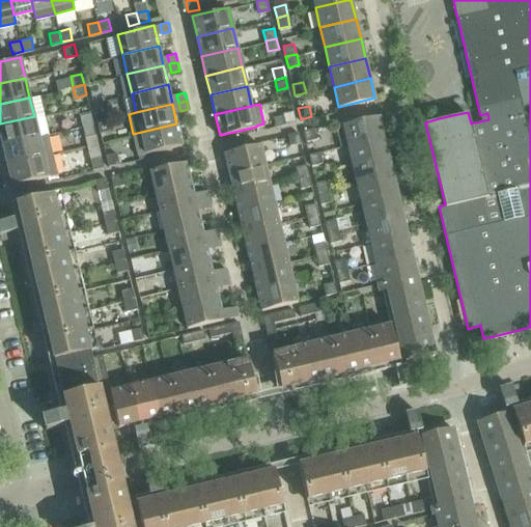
[(292,109),(282,112),(285,122),(296,120),(292,109)]
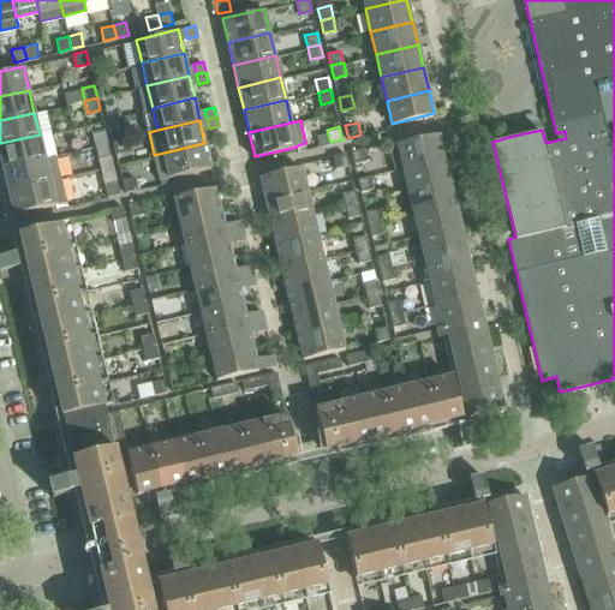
[(105,130),(91,132),(95,145),(107,142),(105,130)]
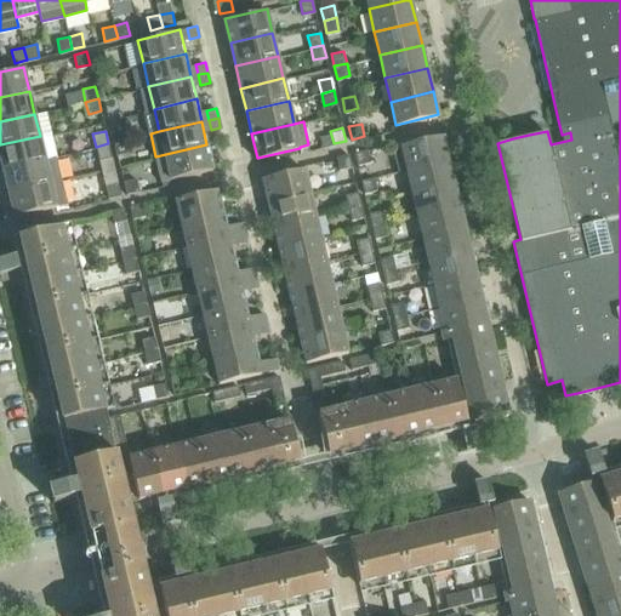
[(446,337),(456,378),(318,411),(328,454),(460,422),(465,441),(456,443),(459,450),(466,449),(480,445),(473,418),(508,410),(488,324),(443,135),(400,144),(445,330),(442,330),(443,335),(443,337),(446,337)]
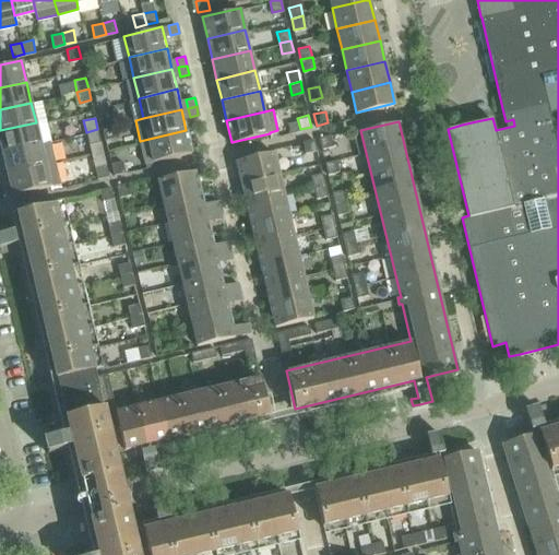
[(36,122),(0,130),(0,140),(3,152),(40,143),(36,122)]
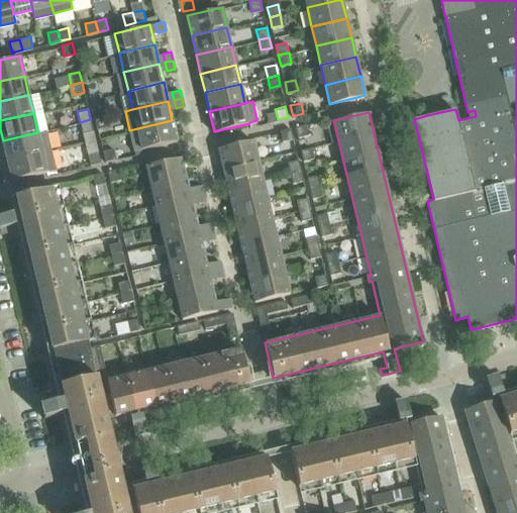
[(90,119),(80,122),(82,132),(93,130),(90,119)]
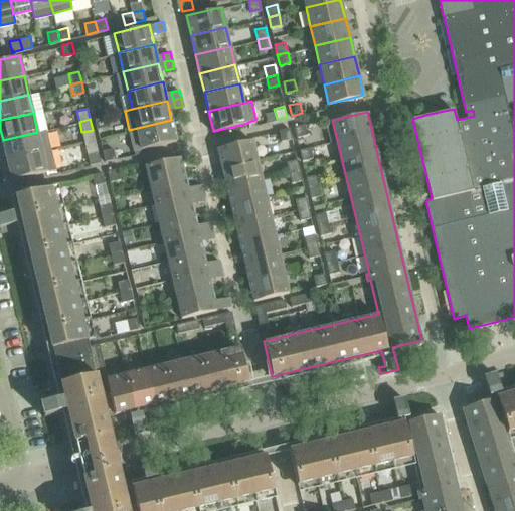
[(171,120),(129,130),(134,150),(176,140),(171,120)]
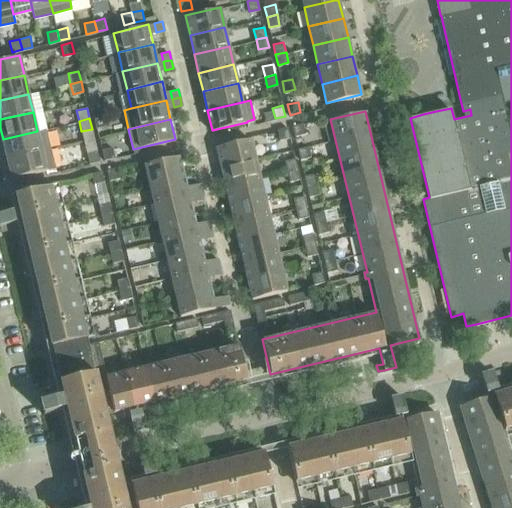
[(303,122),(292,125),(295,135),(305,133),(303,122)]
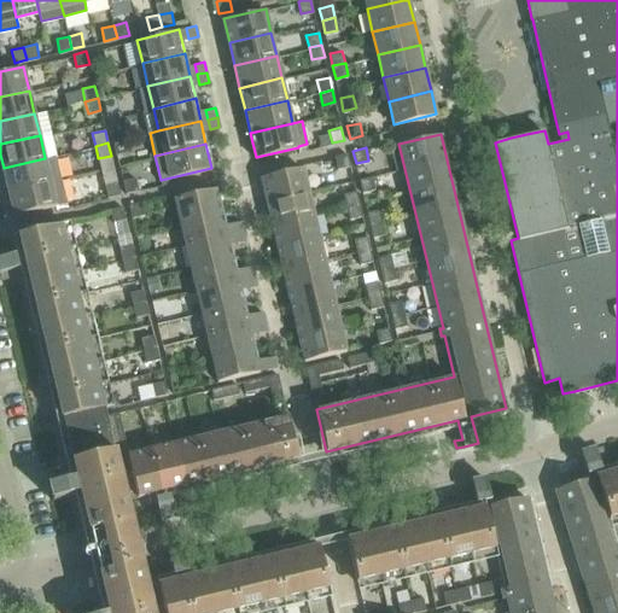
[(347,152),(334,155),(337,168),(350,164),(347,152)]
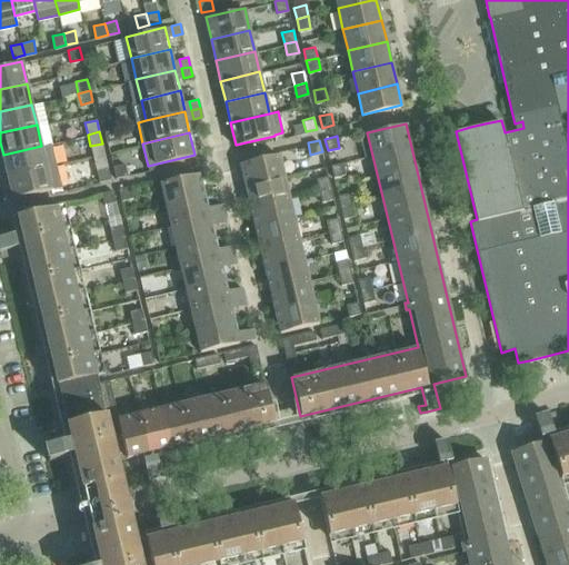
[(41,146),(3,155),(8,176),(57,164),(51,144),(41,146)]
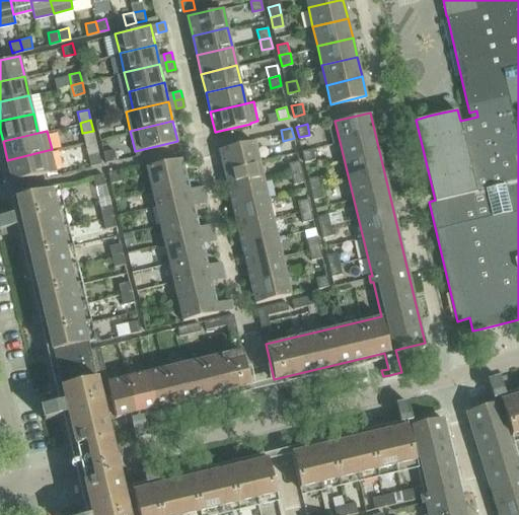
[(219,148),(224,167),(258,159),(254,140),(219,148)]
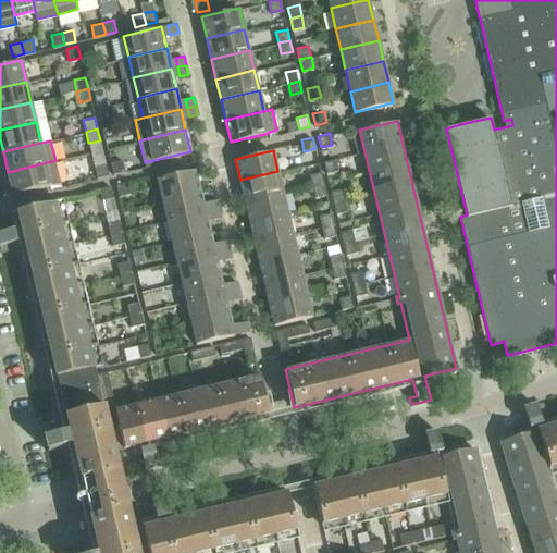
[(335,158),(324,161),(326,172),(338,170),(335,158)]
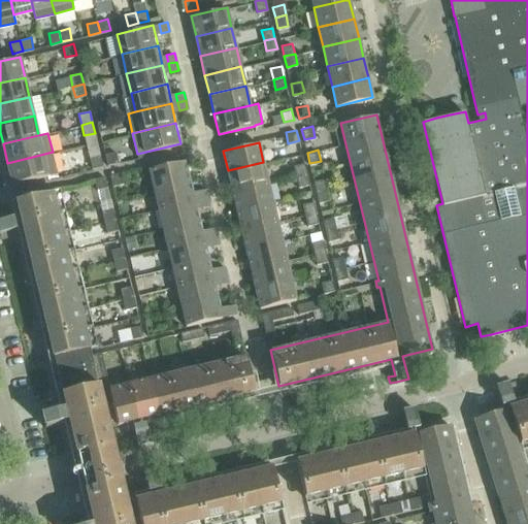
[(116,151),(105,153),(107,164),(119,161),(116,151)]
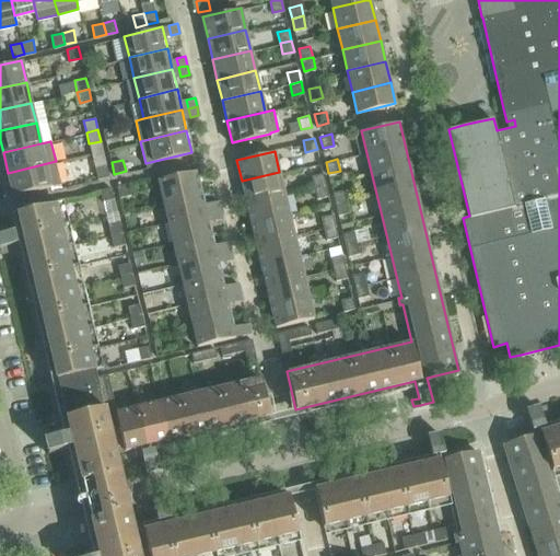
[(56,161),(8,173),(13,195),(60,183),(56,161)]
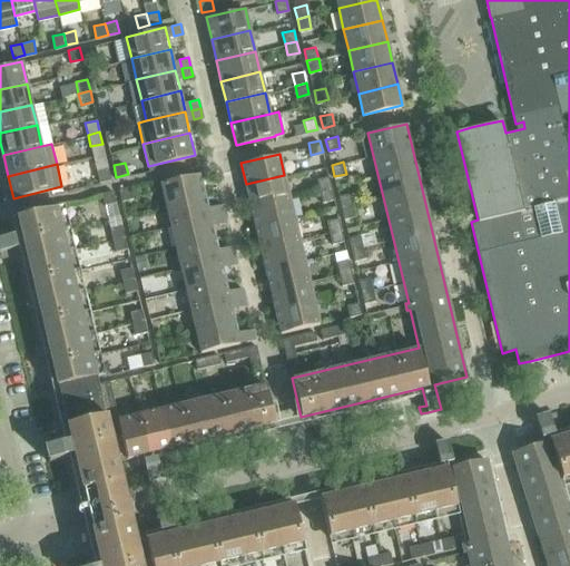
[(108,167),(96,169),(99,182),(110,178),(108,167)]
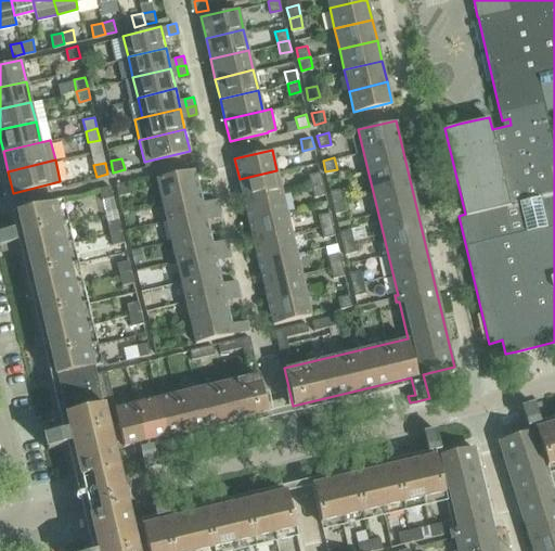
[(194,169),(156,177),(162,199),(199,189),(194,169)]
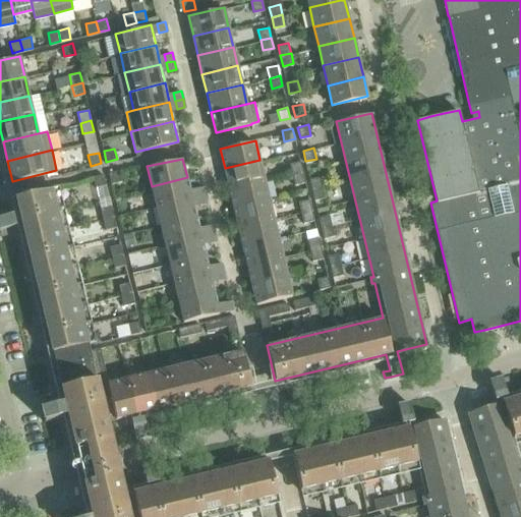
[(259,160),(225,168),(229,187),(265,179),(259,160)]
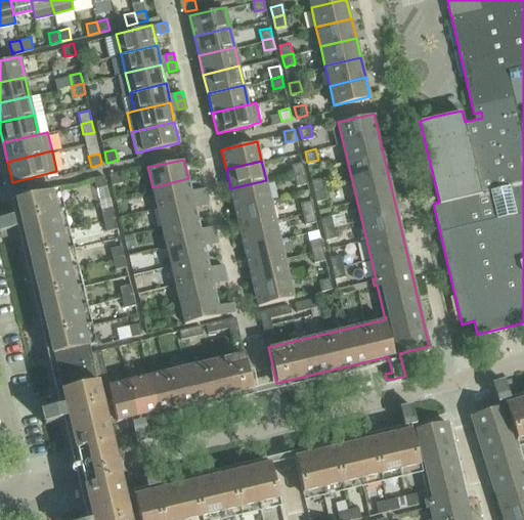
[(302,161),(291,164),(294,174),(304,172),(302,161)]
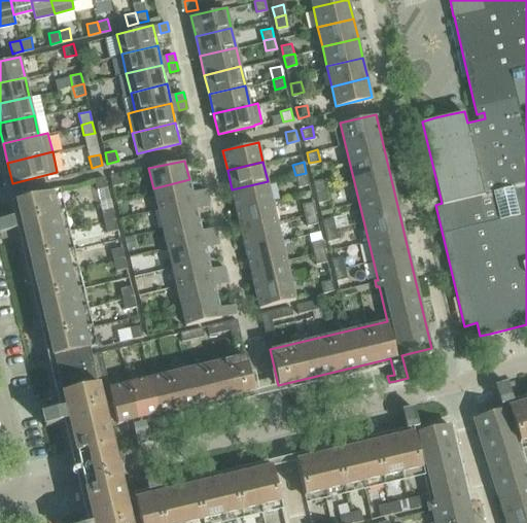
[(120,171),(110,174),(112,184),(124,182),(120,171)]
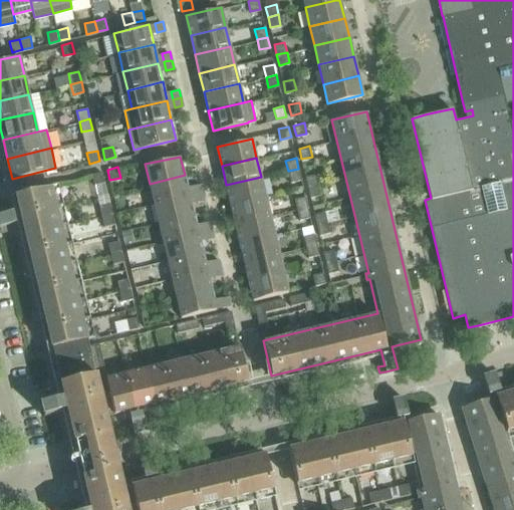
[(298,169),(288,171),(290,181),(301,179),(298,169)]
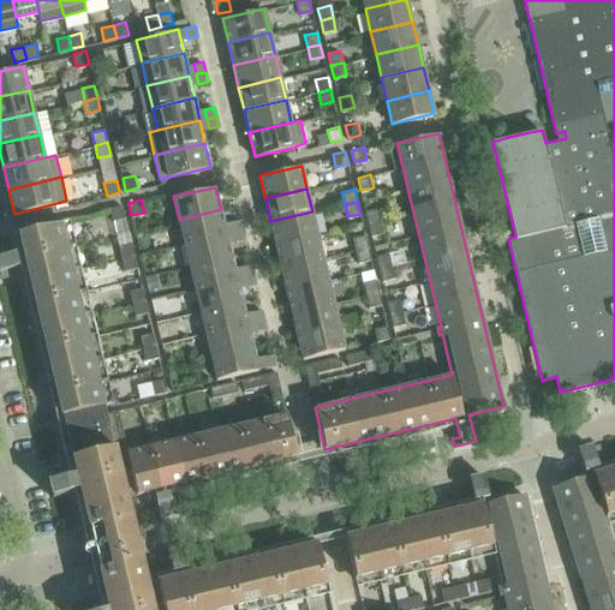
[(123,204),(109,208),(113,220),(125,216),(123,204)]
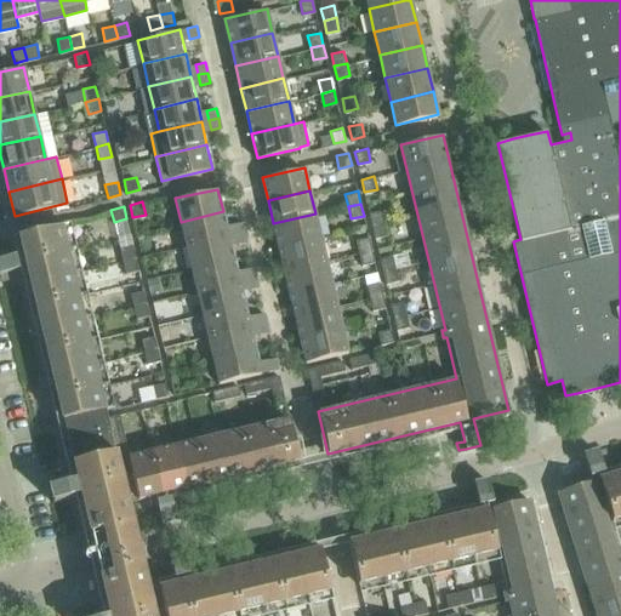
[(369,212),(372,224),(385,222),(382,209),(369,212)]
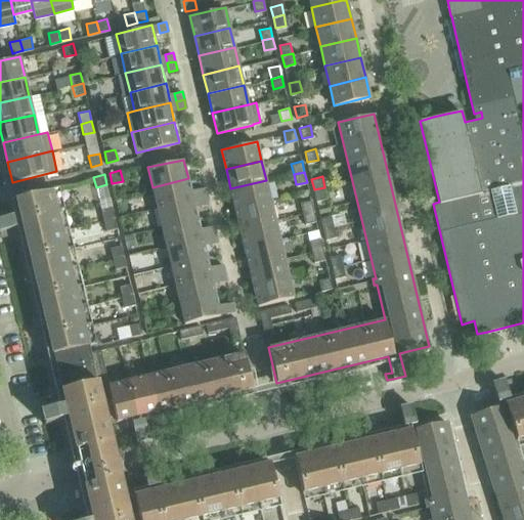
[(153,187),(157,207),(192,198),(188,178),(153,187)]
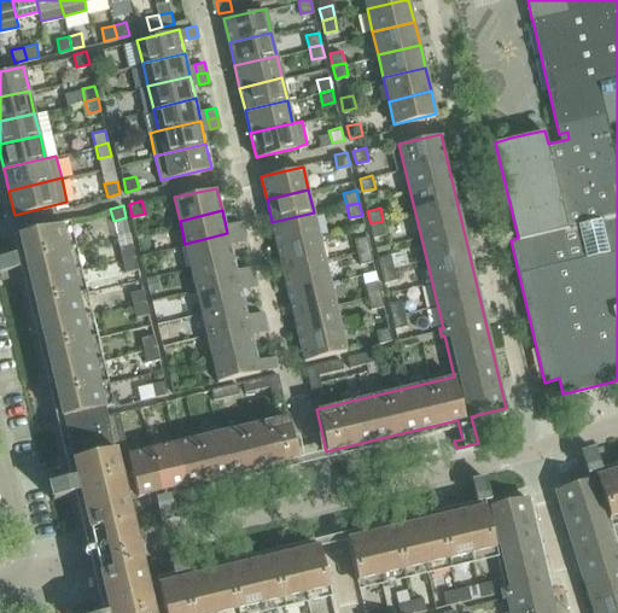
[(314,212),(272,222),(278,245),(319,235),(314,212)]
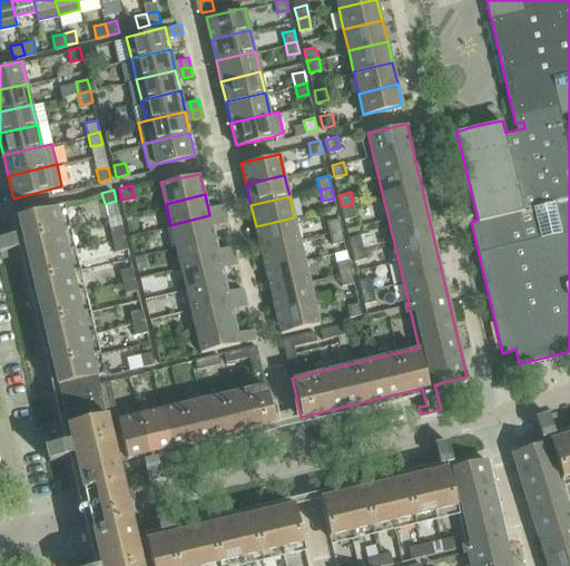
[(223,203),(214,205),(216,214),(225,212),(223,203)]
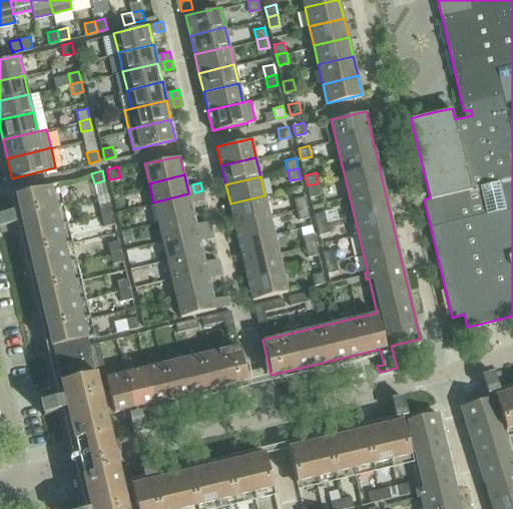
[(318,183),(308,185),(310,195),(320,193),(318,183)]
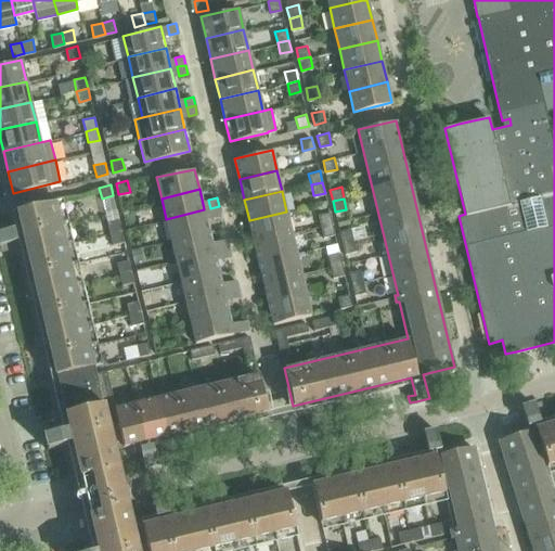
[(195,550),(295,527),(286,490),(170,517),(166,500),(172,499),(170,492),(164,494),(152,496),(157,521),(131,526),(124,491),(113,448),(139,443),(144,466),(157,463),(164,461),(162,455),(155,457),(151,439),(268,411),(258,374),(116,408),(106,370),(97,372),(95,369),(94,366),(93,366),(54,202),(17,210),(21,226),(12,228),(0,230),(0,245),(1,251),(8,250),(7,242),(15,241),(24,239),(56,377),(68,427),(51,432),(49,425),(42,427),(44,435),(48,448),(67,444),(71,459),(80,502),(91,550),(195,550)]
